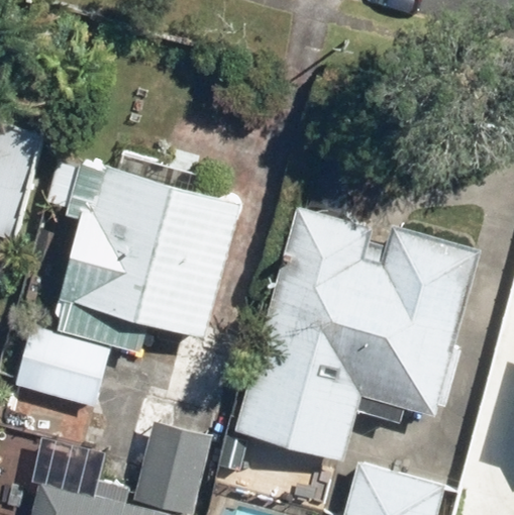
[(0,235),(14,239),(44,129),(0,116),(0,235)]
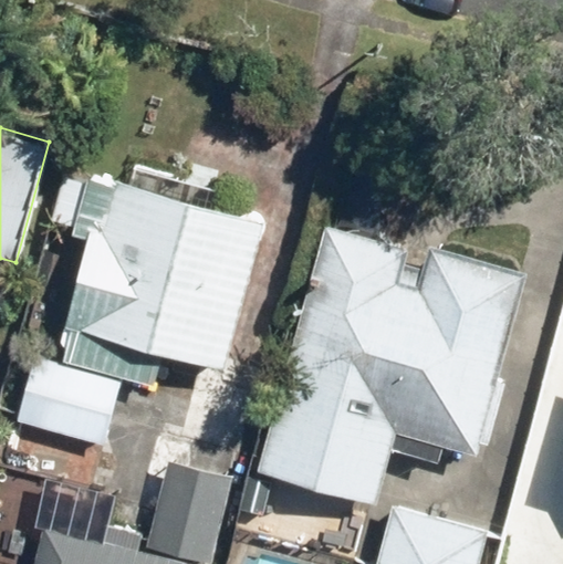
[(225,367),(264,222),(92,175),(74,238),(89,241),(65,324),(225,367)]
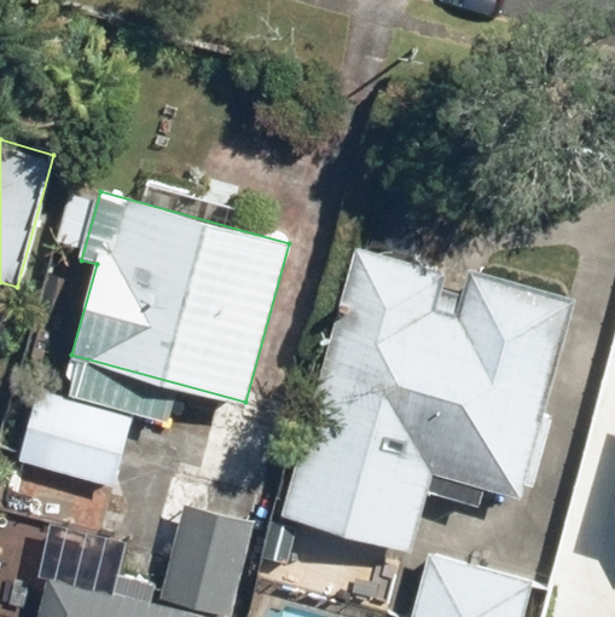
[(444,272),(354,248),(279,518),(408,554),(431,472),(521,496),(575,301),(470,272),(457,317),(433,310),(444,272)]
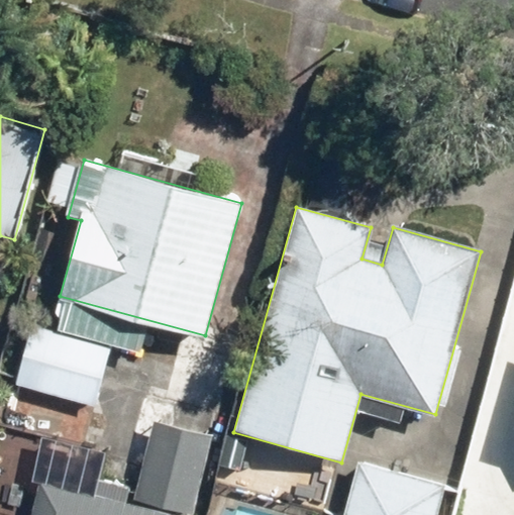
[(108,347),(27,328),(13,388),(93,408),(108,347)]
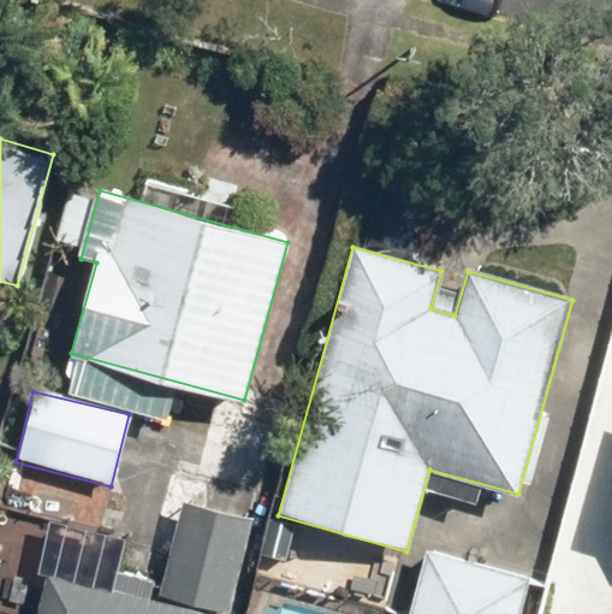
[(250,518),(180,500),(156,596),(221,613),(226,613),(250,518)]
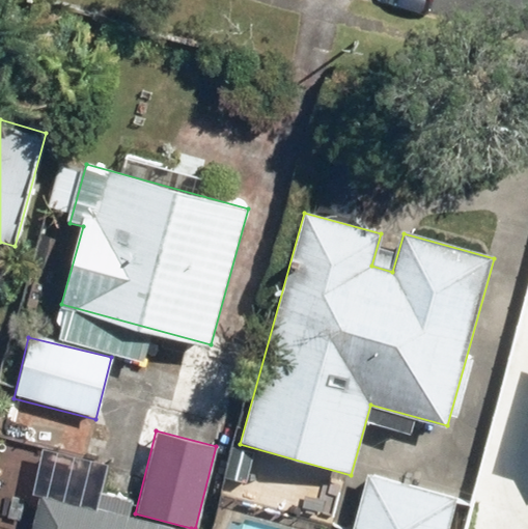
[(449,528),(456,502),(367,478),(353,528),(449,528)]
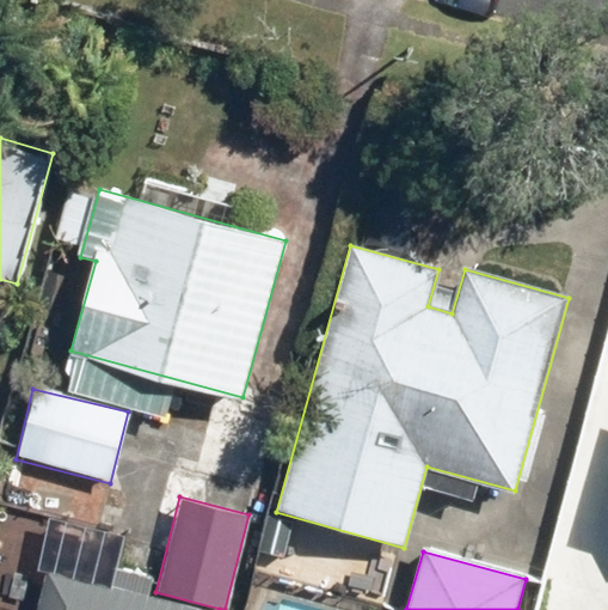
[(202,609),(44,567),(34,609),(202,609)]
